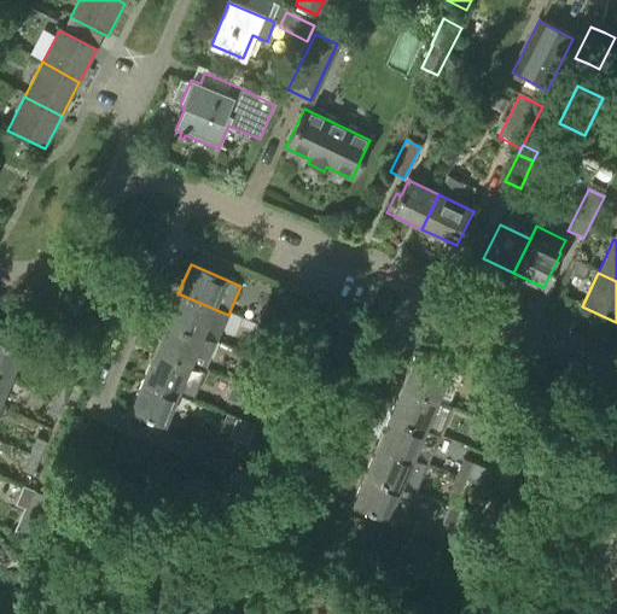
[(228,315),(178,293),(166,322),(216,344),(228,315)]
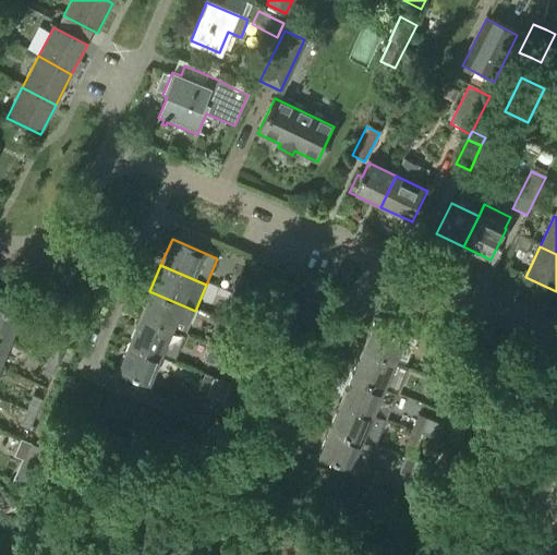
[(238,281),(231,296),(241,300),(246,285),(238,281)]
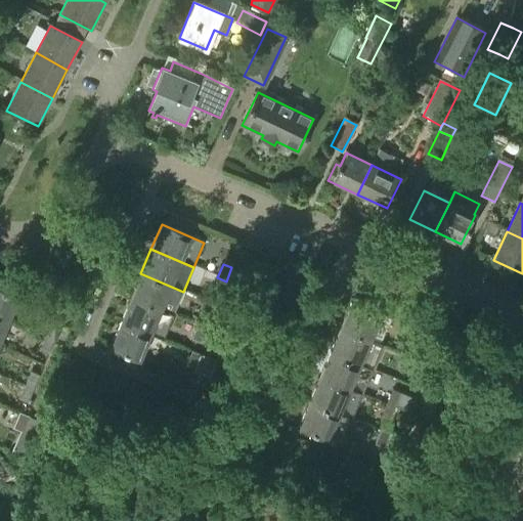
[(183,292),(140,273),(130,298),(173,316),(183,292)]
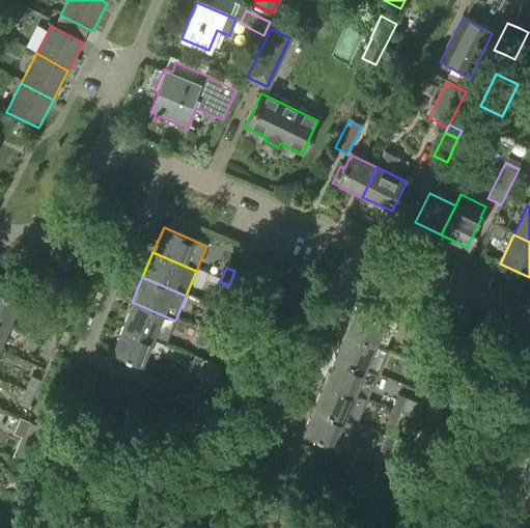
[(229,285),(220,281),(215,295),(223,299),(229,285)]
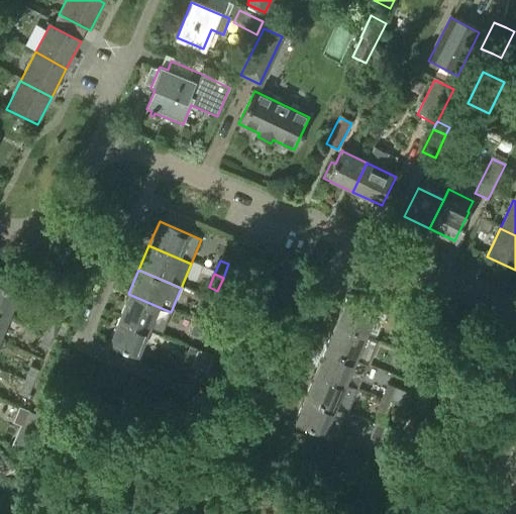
[(0,314),(7,318),(18,293),(0,285),(0,314)]
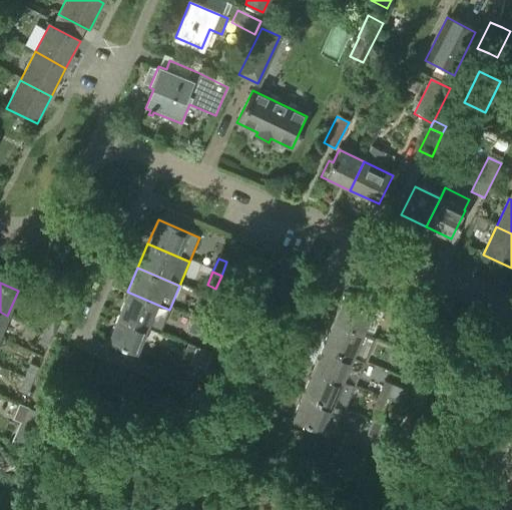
[(169,310),(127,292),(117,317),(146,329),(158,334),(169,310)]
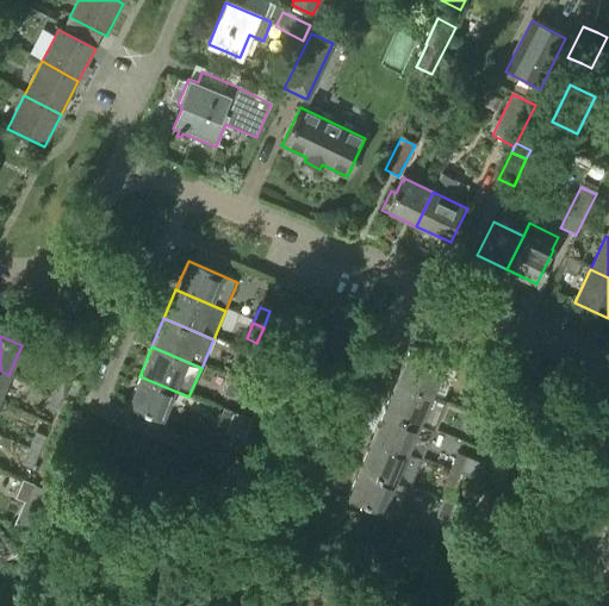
[(408,354),(396,382),(430,397),(442,368),(408,354)]
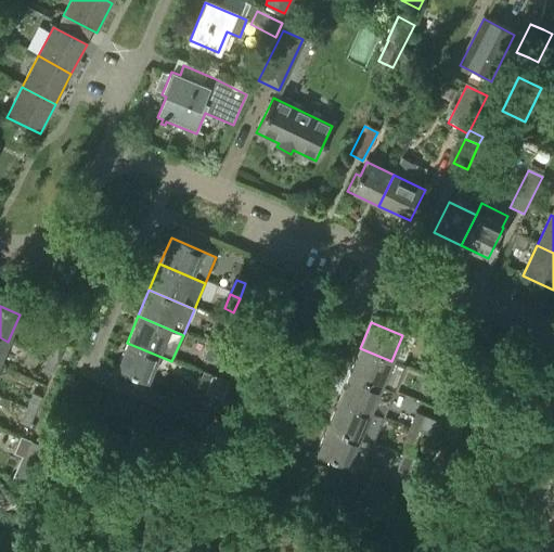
[(215,332),(209,346),(218,349),(223,335),(215,332)]
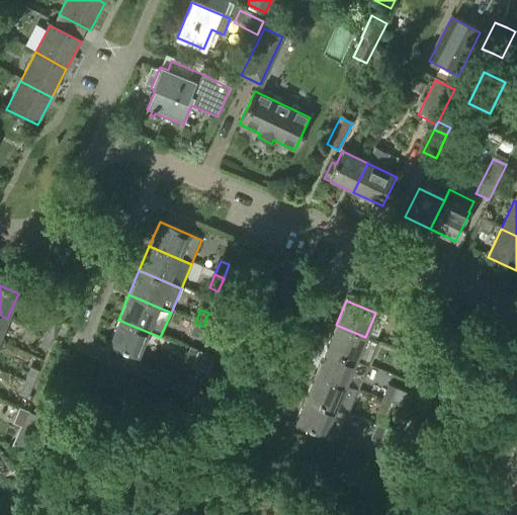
[(148,332),(118,320),(108,344),(138,356),(148,332)]
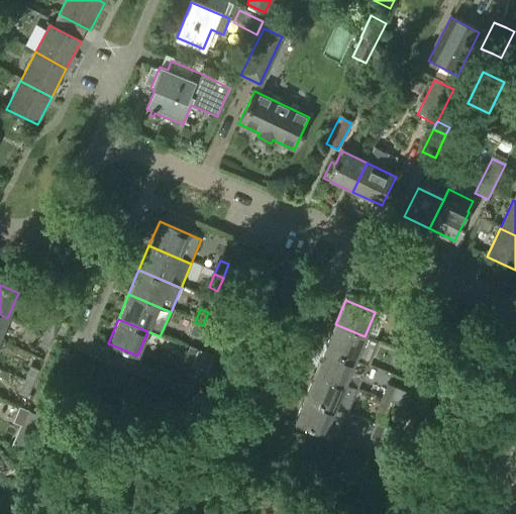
[(49,320),(43,334),(52,337),(58,323),(49,320)]
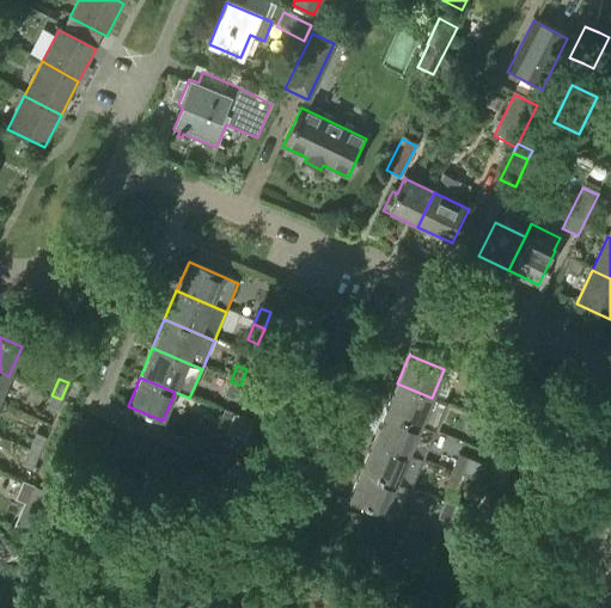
[(240,385),(231,381),(224,397),(233,401),(240,385)]
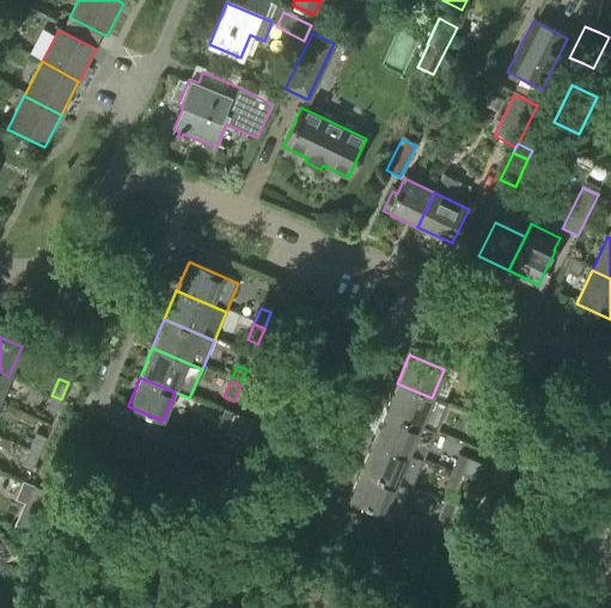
[(432,398),(397,384),(385,412),(420,427),(432,398)]
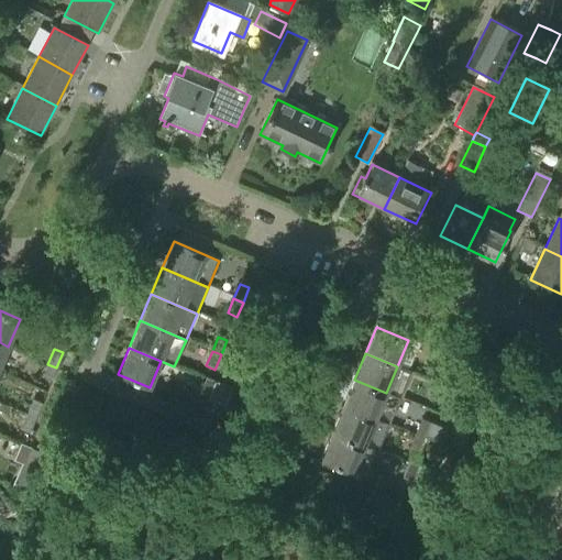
[(51,382),(56,368),(47,364),(42,379),(51,382)]
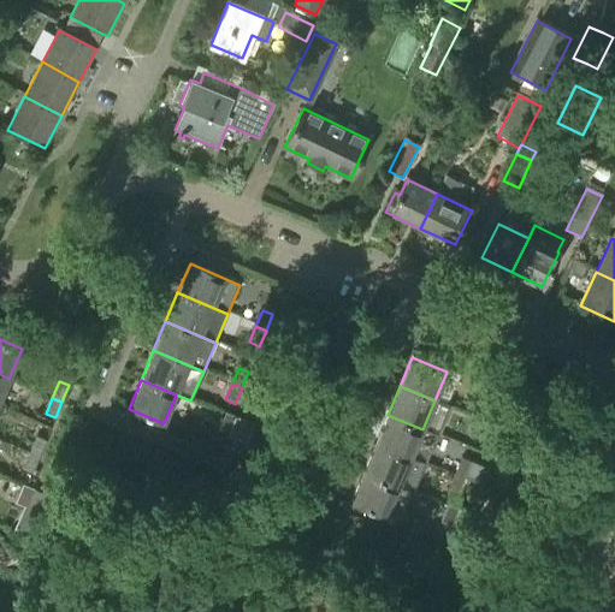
[(484,403),(478,419),(488,423),(495,406),(484,403)]
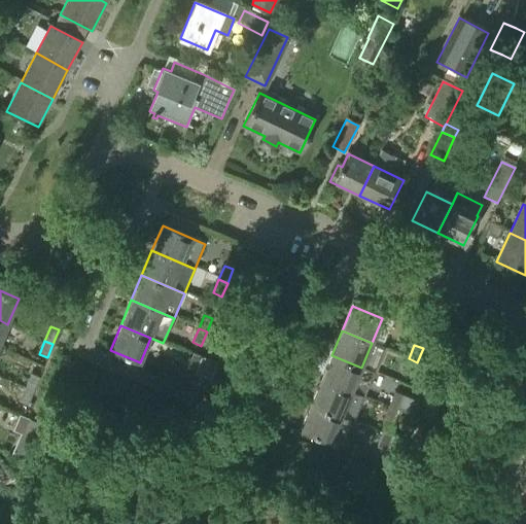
[(186,369),(195,373),(201,358),(193,355),(186,369)]
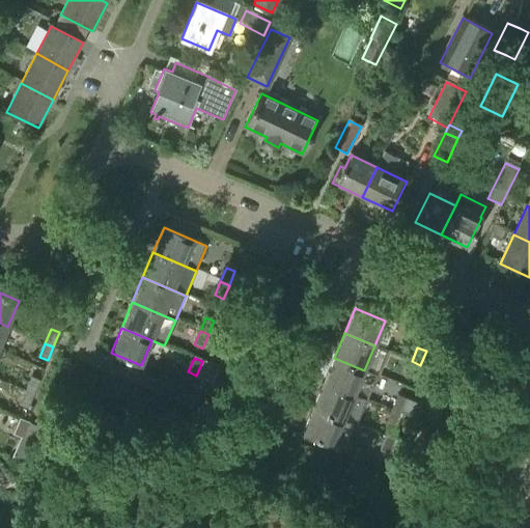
[(364,370),(334,358),(324,383),(366,400),(377,376),(364,370)]
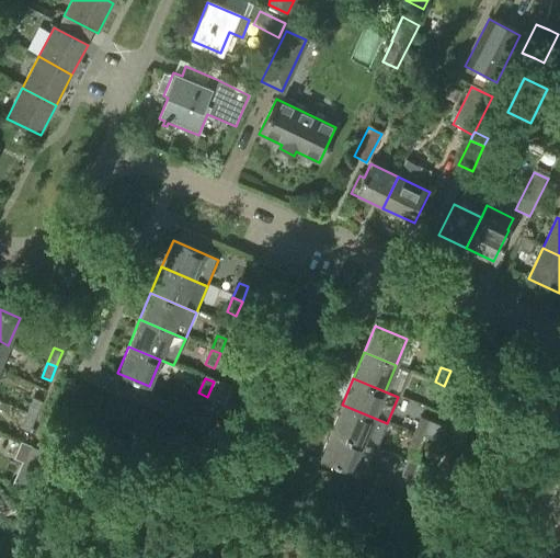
[(444,386),(435,382),(429,397),(437,400),(444,386)]
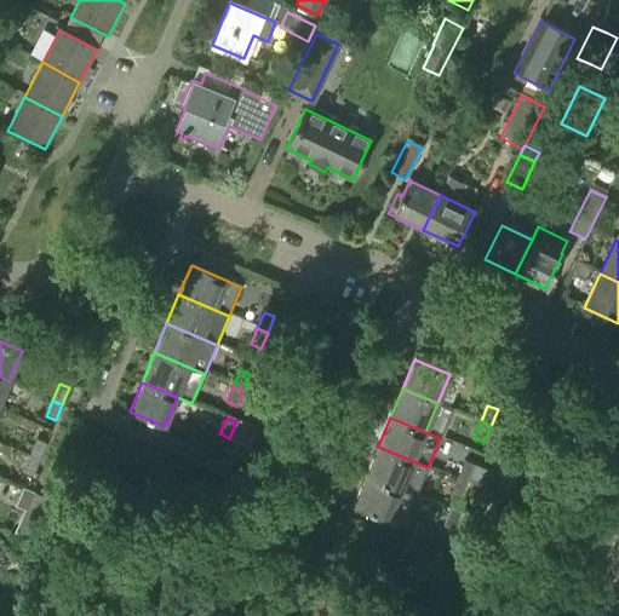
[(35,442),(29,458),(39,462),(45,445),(52,431),(38,425),(35,442)]
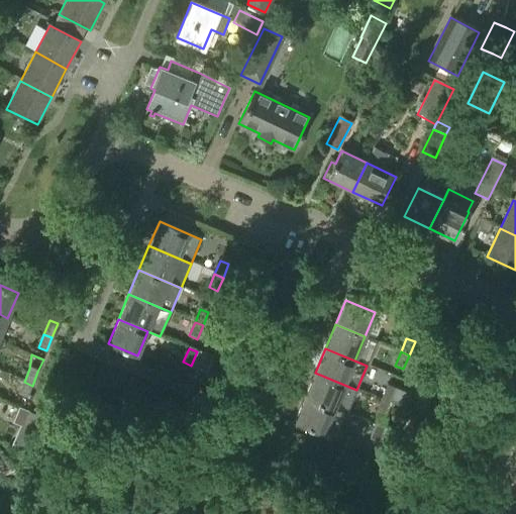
[(356,390),(315,373),(305,397),(346,414),(356,390)]
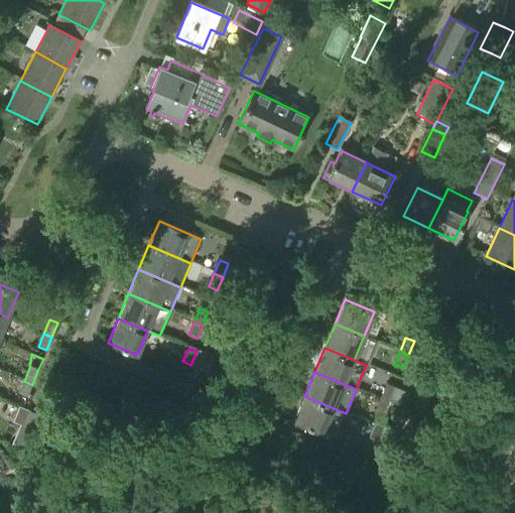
[(32,385),(24,381),(18,395),(26,398),(32,385)]
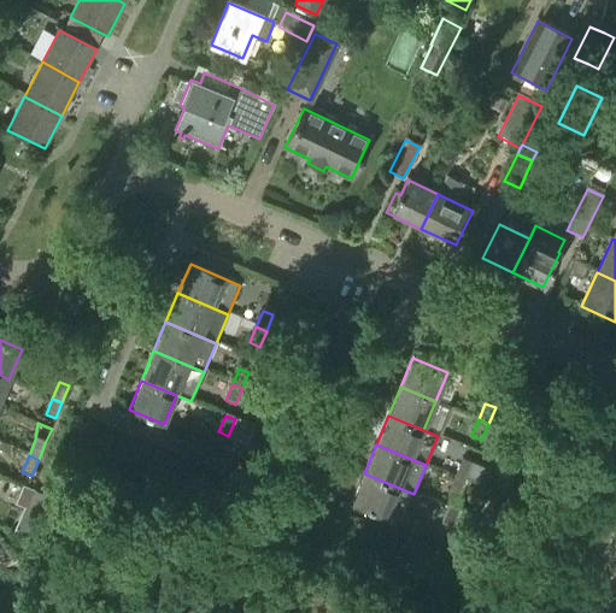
[(461,460),(455,477),(464,481),(470,465),(461,460)]
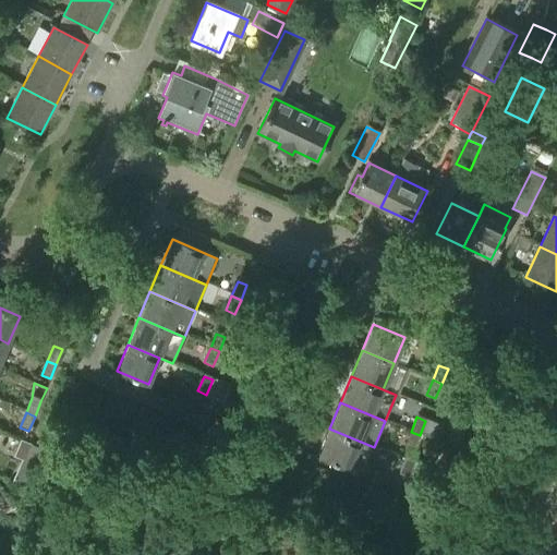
[(442,427),(425,421),(420,435),(436,443),(442,427)]
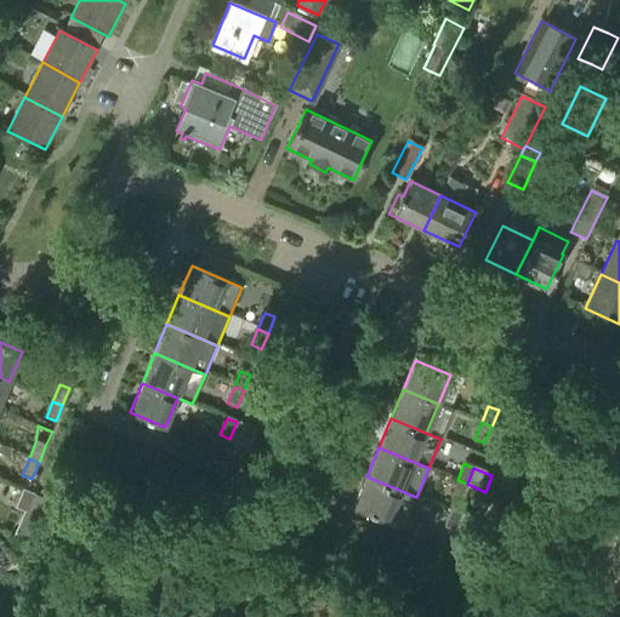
[(416,497),(367,476),(353,507),(403,527),(416,497)]
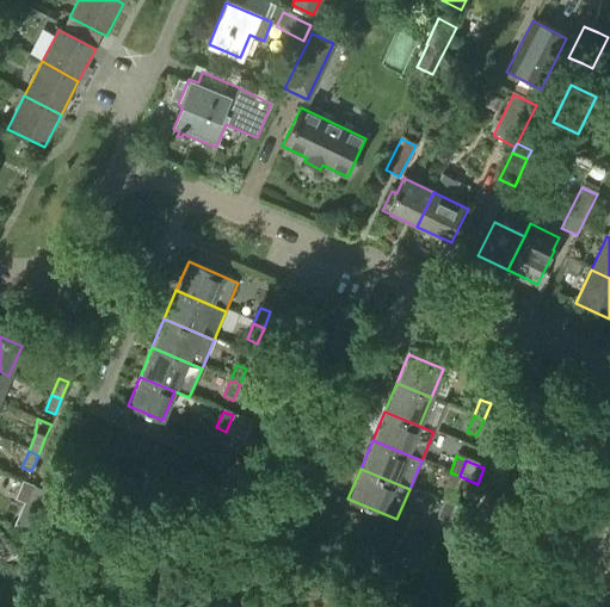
[(460,476),(450,472),(443,489),(453,493),(460,476)]
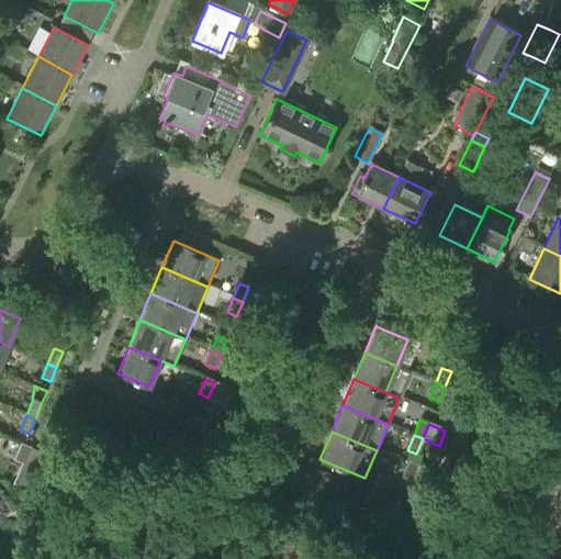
[(13,460),(22,464),(29,448),(20,444),(13,460)]
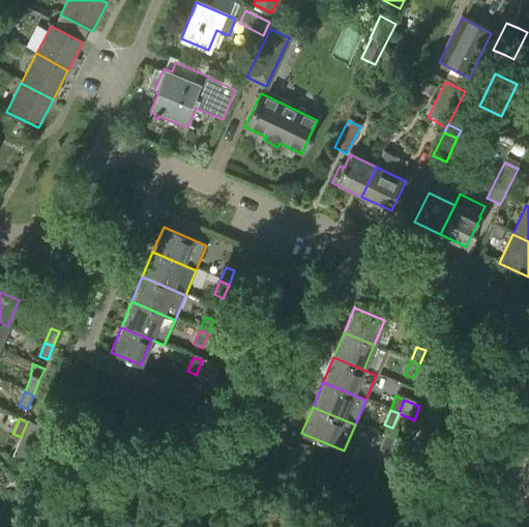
[(379,451),(387,455),(392,440),(384,437),(379,451)]
